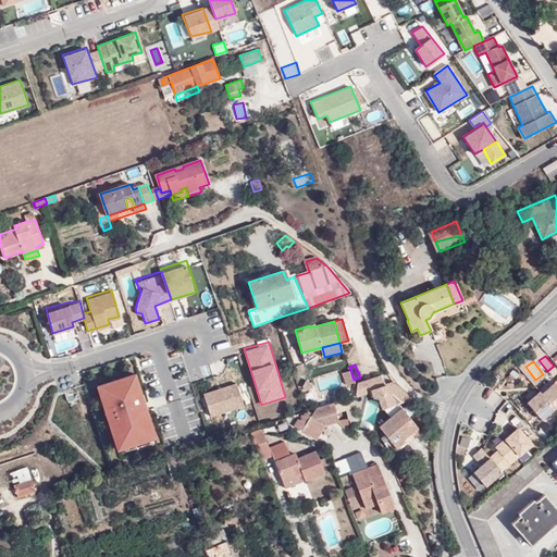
[(158,432),(135,367),(96,379),(116,446),(158,432)]
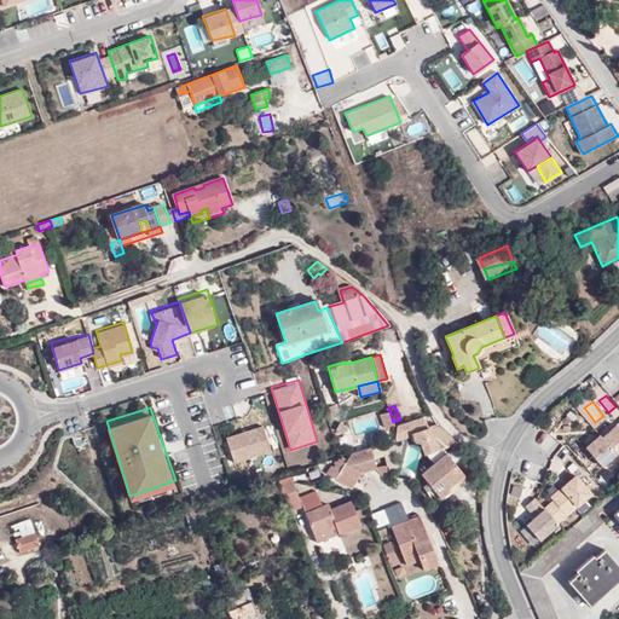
[(385,428),(393,424),(388,412),(380,415),(385,428)]
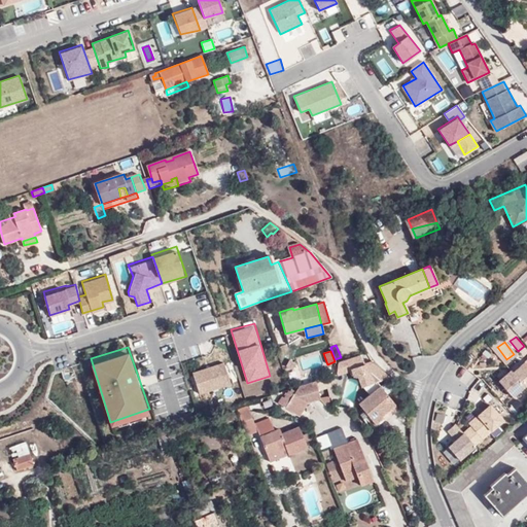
[(524,387),(526,390),(526,389),(526,358),(523,362),(512,373),(524,387)]
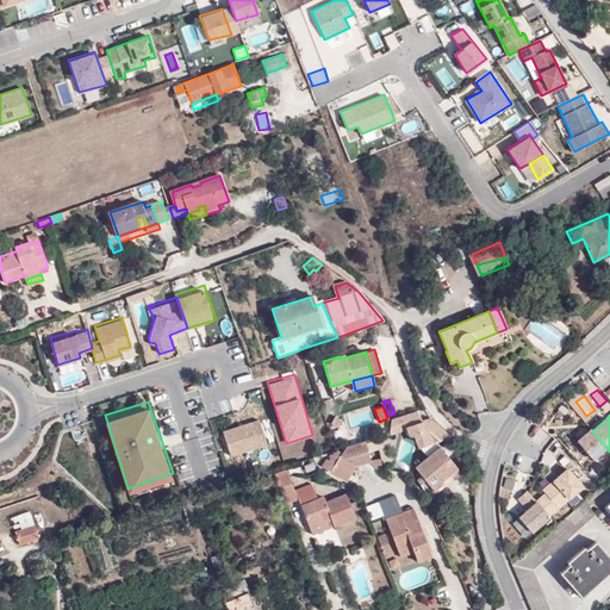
[(267,443),(259,417),(223,428),(231,454),(267,443)]
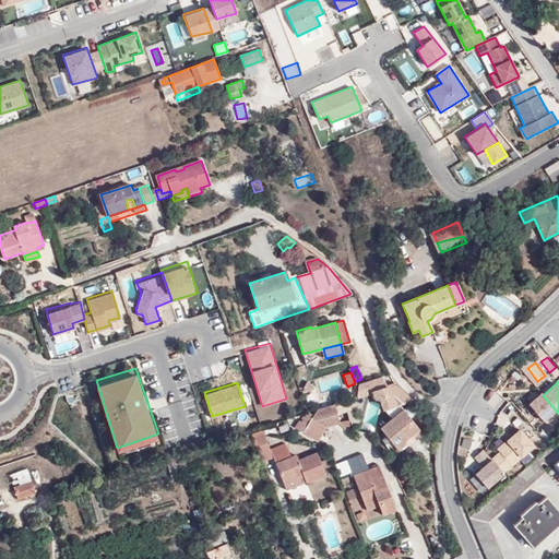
[(411,400),(393,383),(380,388),(389,408),(395,405),(411,400)]
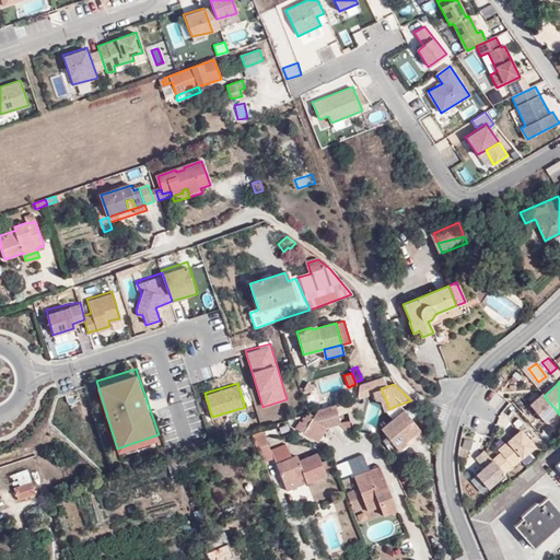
[(544,396),(541,394),(528,406),(544,422),(557,411),(544,396)]
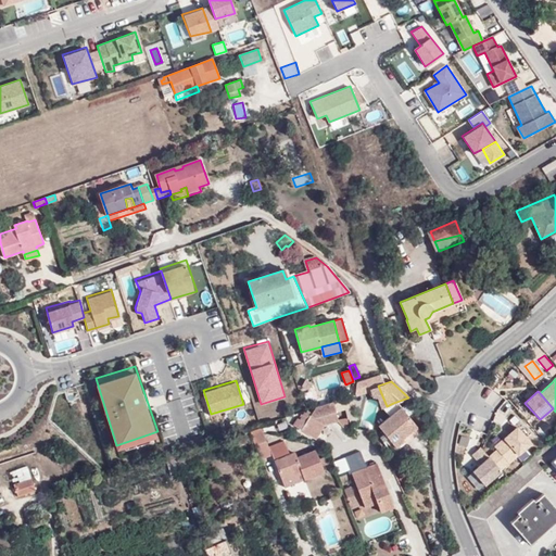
[(335,411),(332,401),(314,407),(310,414),(324,424),(325,424),(337,420),(335,411)]
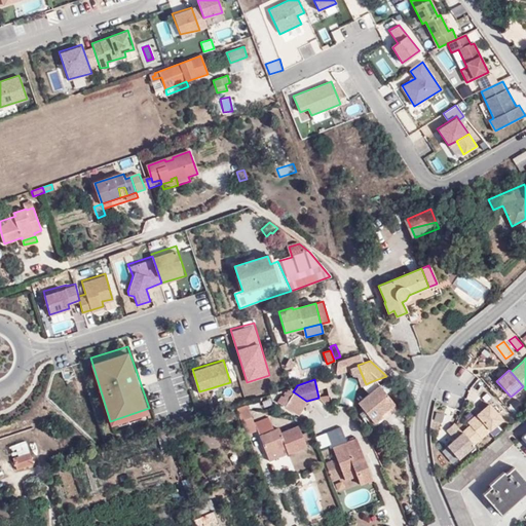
[(329,395),(327,385),(316,388),(318,398),(329,395)]
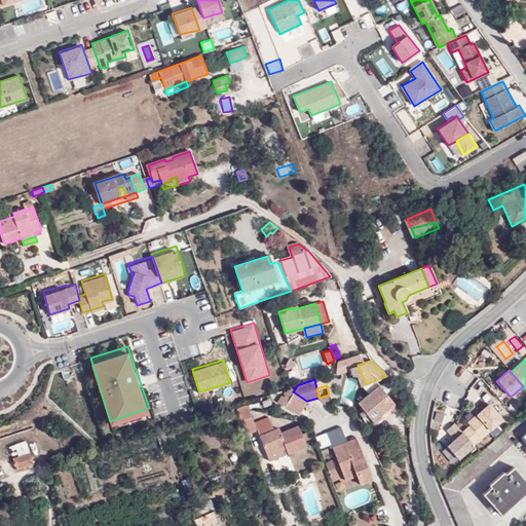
[(363,410),(367,414),(373,423),(381,417),(383,419),(397,407),(393,404),(379,385),(358,403),(363,410)]
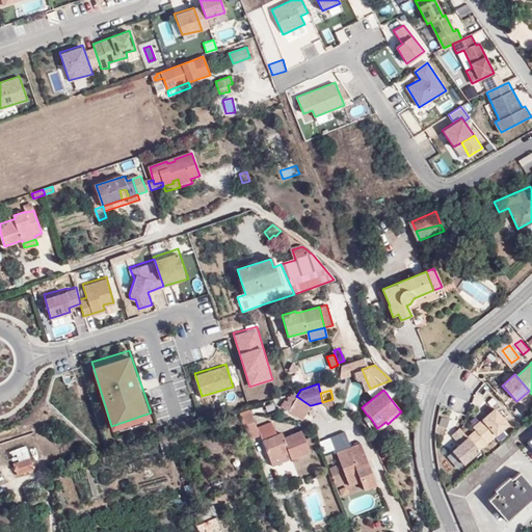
[(286,399),(282,405),(289,410),(296,396),(292,394),(288,401),(286,399)]
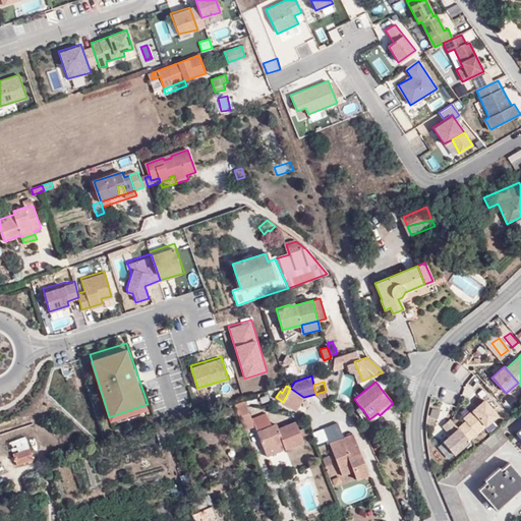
[(301,400),(303,397),(290,388),(283,402),(282,403),(292,409),(297,401),(300,402),(301,400)]
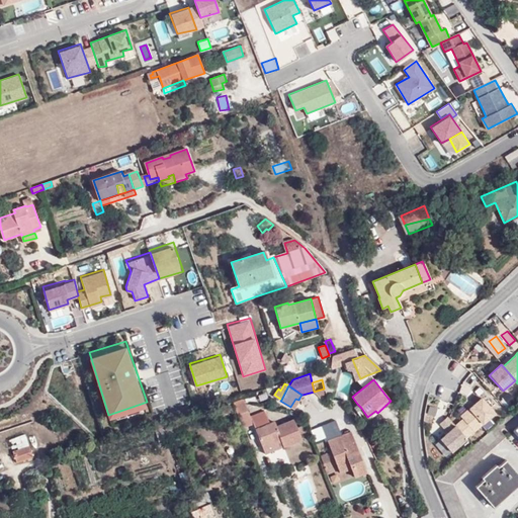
[(258,403),(264,400),(262,394),(256,396),(258,403)]
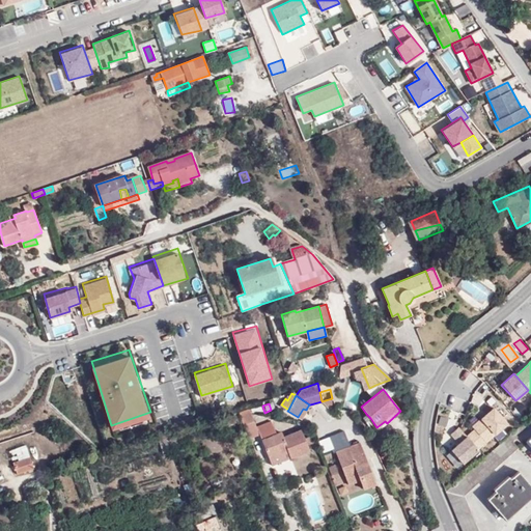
[(474,428),(466,436),(478,449),(507,423),(493,408),(472,426),(474,428)]
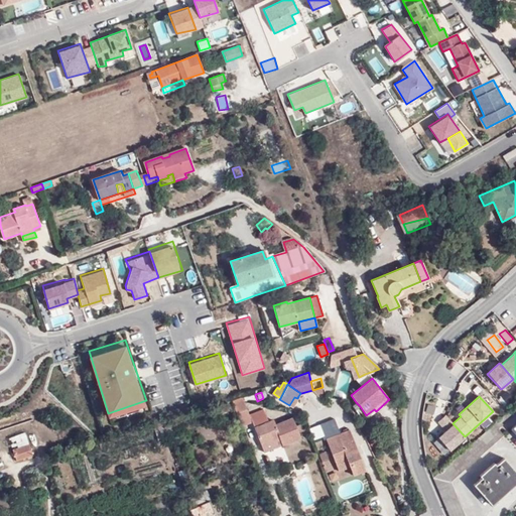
[(252,423),(249,415),(241,397),(232,401),(243,427),(252,423)]
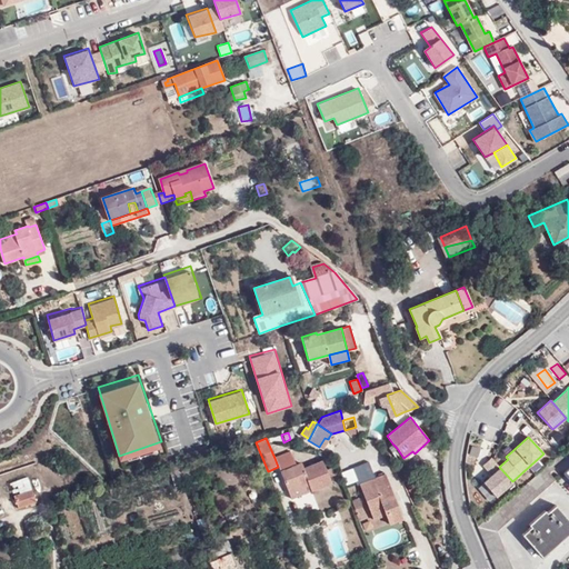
[(568,453),(568,445),(477,527),(495,568),(511,568),(496,531),(555,479),(548,472),(568,453)]
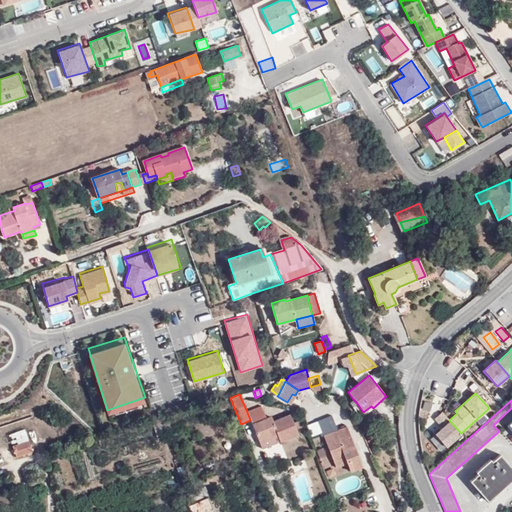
[(260,407),(247,412),(250,420),(258,440),(270,435),(271,437),(277,435),(280,441),(297,434),(290,416),(273,422),(271,418),(265,420),(260,407)]
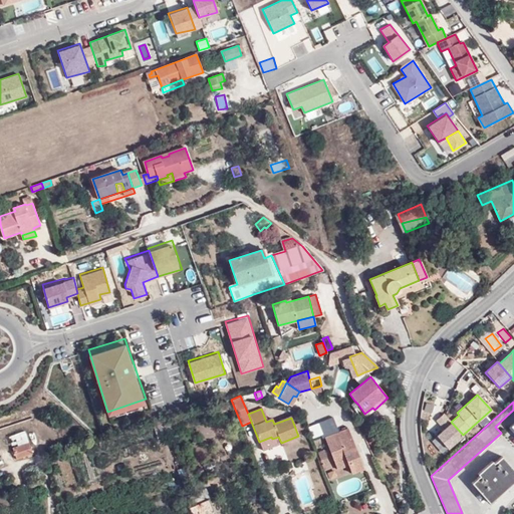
[(335,426),(336,425),(332,414),(317,420),(322,431),(335,426)]
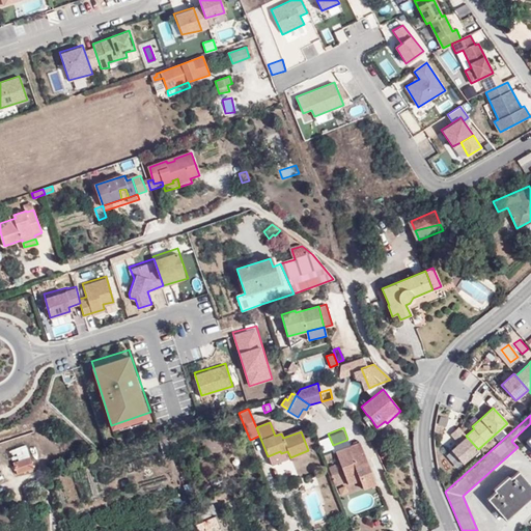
[(458,444),(450,450),(462,464),(477,449),(459,429),(457,427),(449,434),(458,444)]
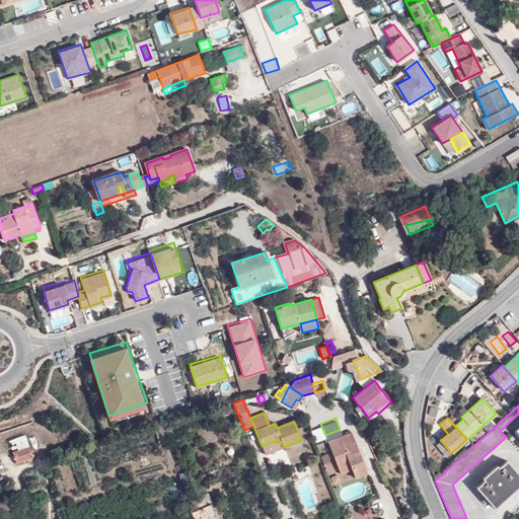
[(341,434),(339,430),(325,435),(327,440),(341,434)]
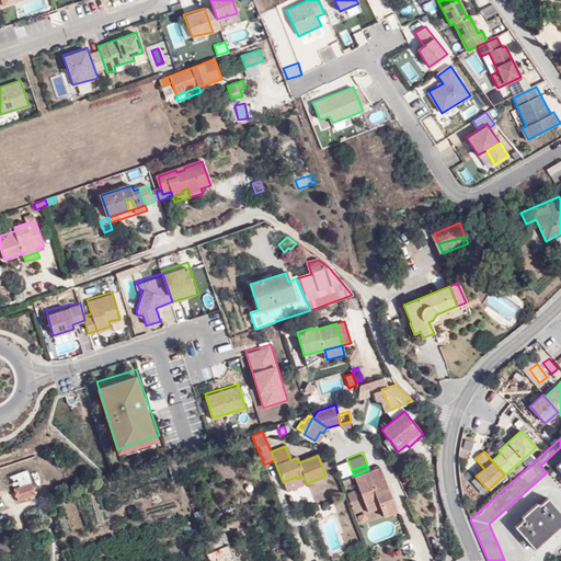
[(354,476),(353,476),(362,495),(374,491),(378,504),(381,513),(396,506),(379,465),(368,469),(354,476)]
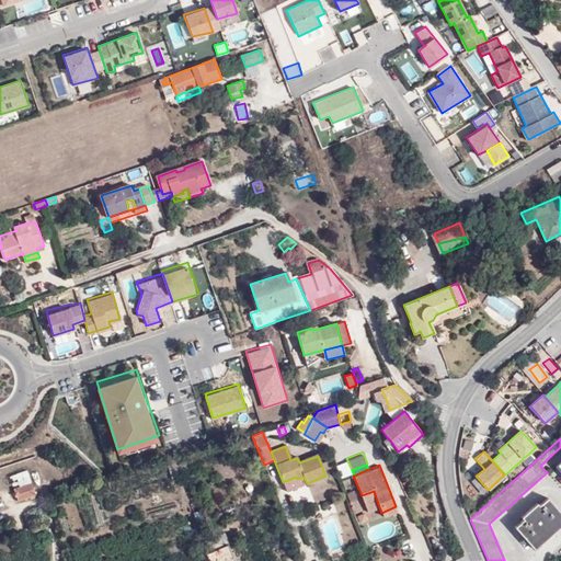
[(398,465),(392,467),(397,477),(402,473),(398,465)]
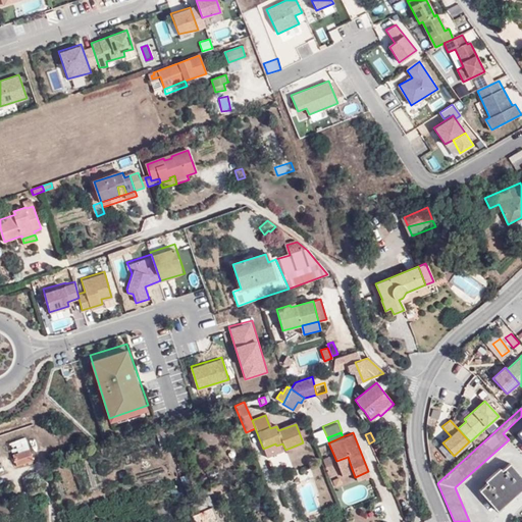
[(276,446),(275,444),(263,449),(267,458),(285,450),(282,444),(276,446)]
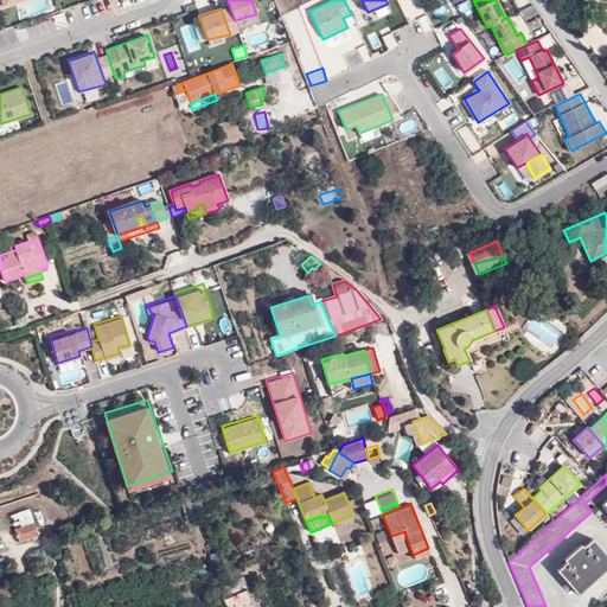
[(19,541),(37,535),(33,523),(14,529),(19,541)]
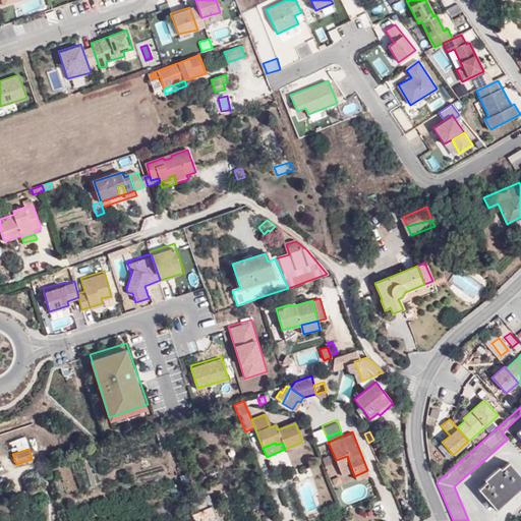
[(331,463),(328,455),(322,458),(325,466),(331,463)]
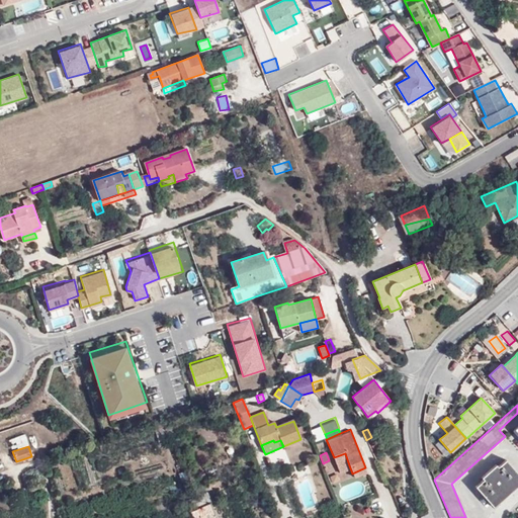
[(334,457),(339,469),(349,465),(345,453),(334,457)]
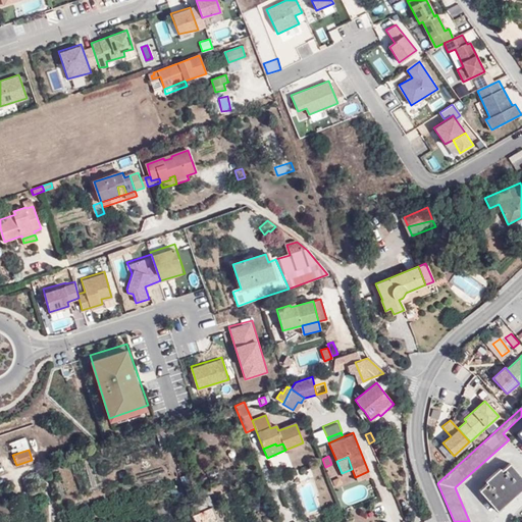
[(493,509),(521,481),(521,478),(508,463),(500,470),(498,468),(483,481),(485,483),(478,490),(493,509)]
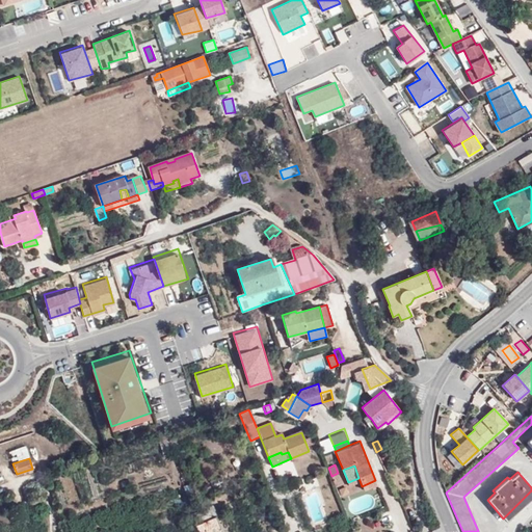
[(195,525),(205,522),(209,531),(210,531),(219,529),(210,507),(191,515),(195,525)]
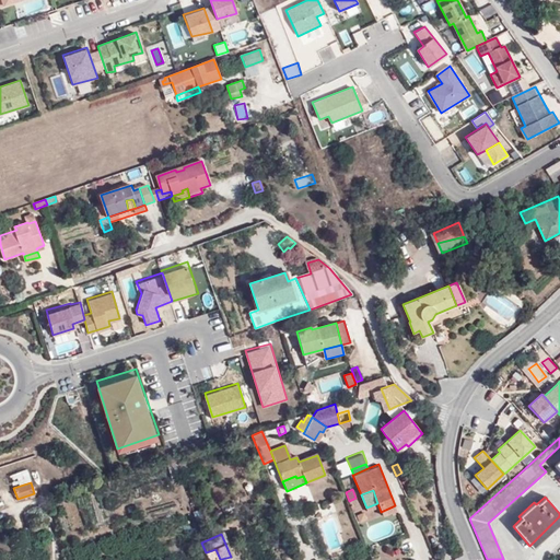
[(206,552),(208,559),(220,559),(216,549),(206,552)]
